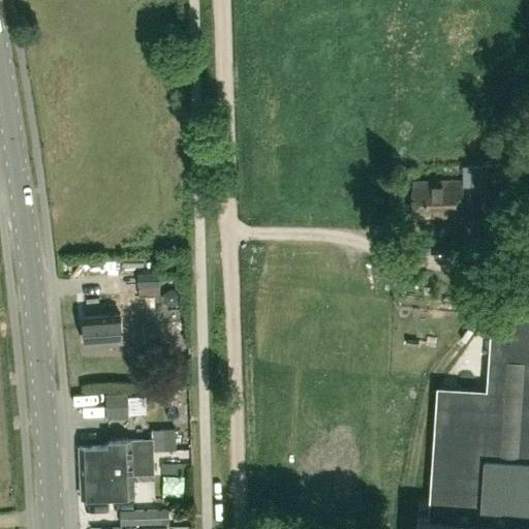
[(463,182),(413,182),(413,219),(464,218),(463,182)]
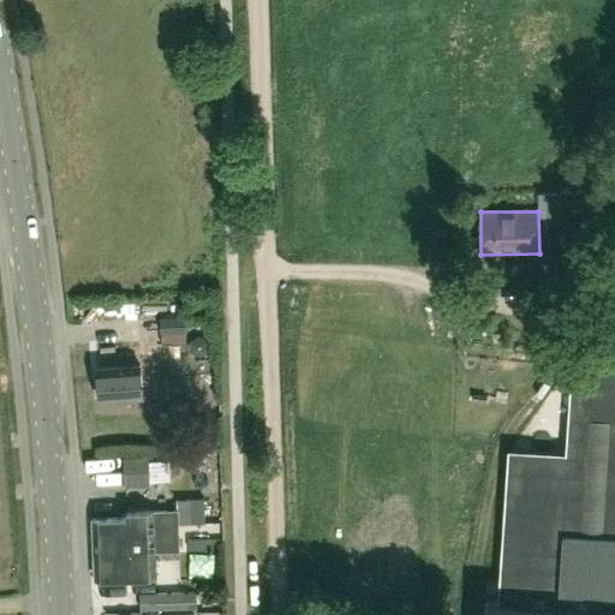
[(607,263),(563,262),(562,284),(607,284),(607,263)]
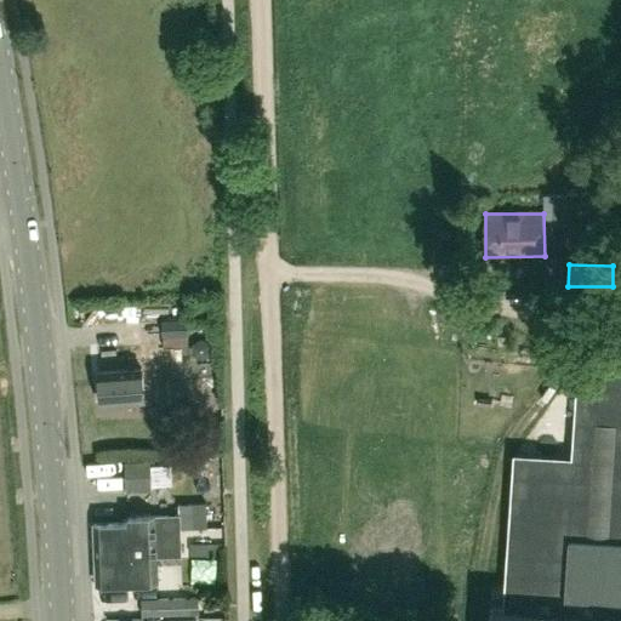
[(212,300),(194,301),(194,311),(214,309),(212,300)]
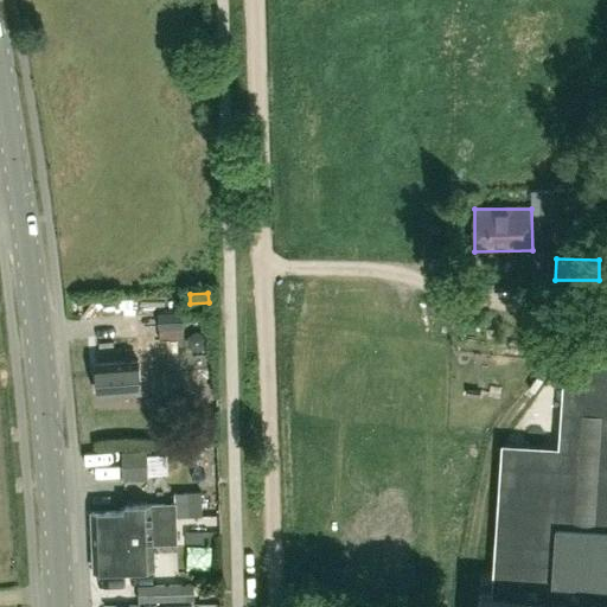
[(160,314),(160,339),(184,338),(183,326),(183,313),(160,314)]
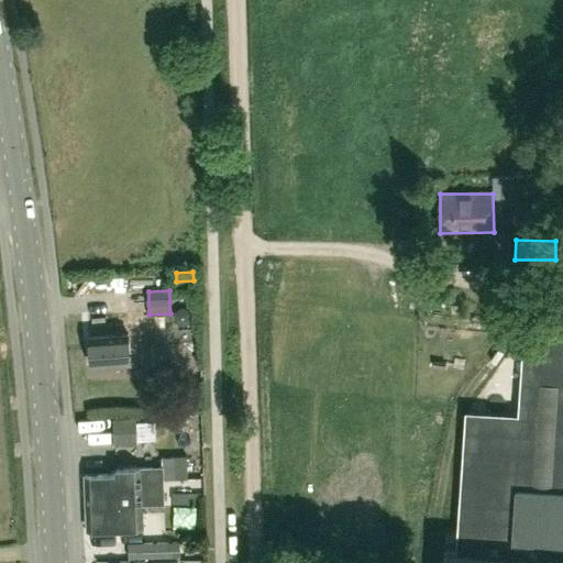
[(143,329),(145,328),(144,316),(128,317),(129,332),(90,335),(92,365),(132,362),(132,361),(145,360),(143,329)]
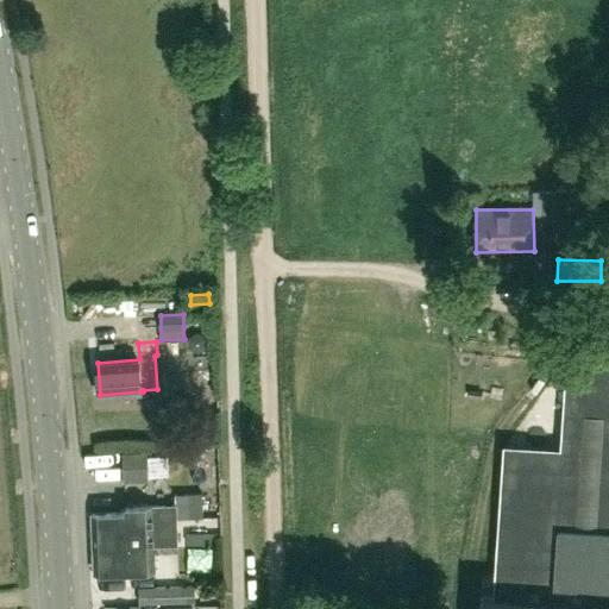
[(608,608),(608,357),(581,356),(567,356),(562,450),(504,447),(494,598),(481,597),(478,608),(608,608)]
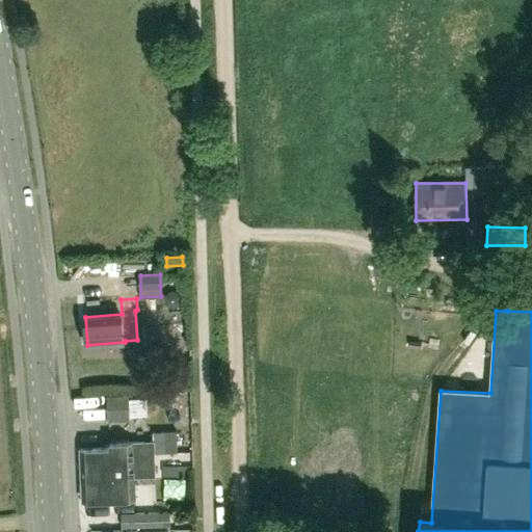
[(129,420),(129,415),(128,397),(128,395),(107,396),(108,421),(129,420)]
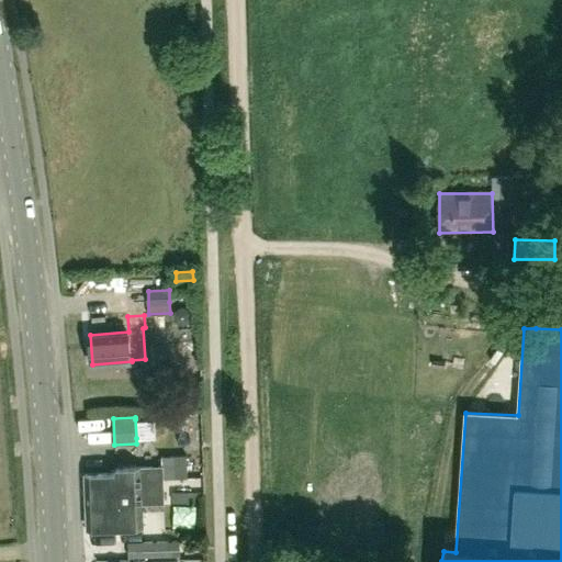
[(141,479),(163,478),(188,476),(187,454),(161,456),(163,467),(116,468),(116,472),(85,473),(86,504),(87,504),(117,502),(117,490),(120,489),(120,482),(141,481),(141,479)]
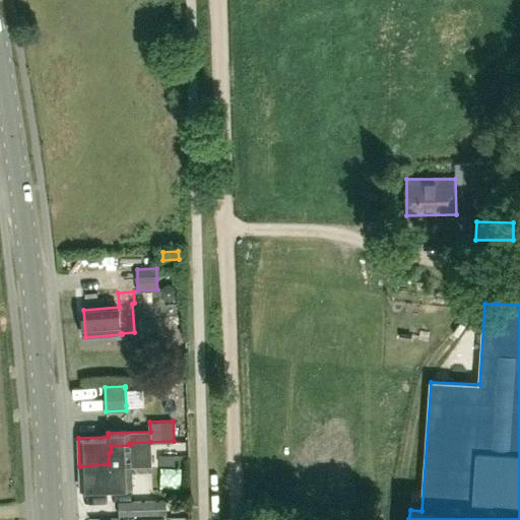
[(151,463),(150,442),(130,443),(130,445),(111,446),(111,452),(109,453),(109,464),(80,466),(81,488),(132,485),(132,464),(151,463)]
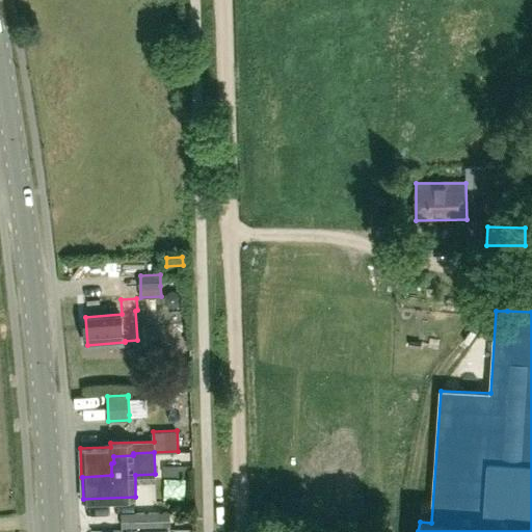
[(179,471),(179,493),(201,493),(202,472),(179,471)]
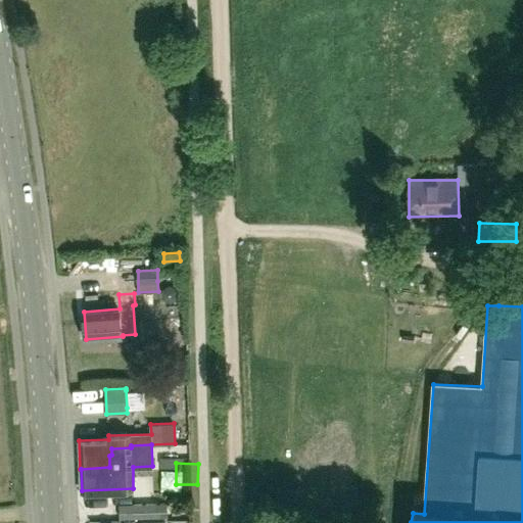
[(120,516),(164,514),(163,502),(120,504),(120,516)]
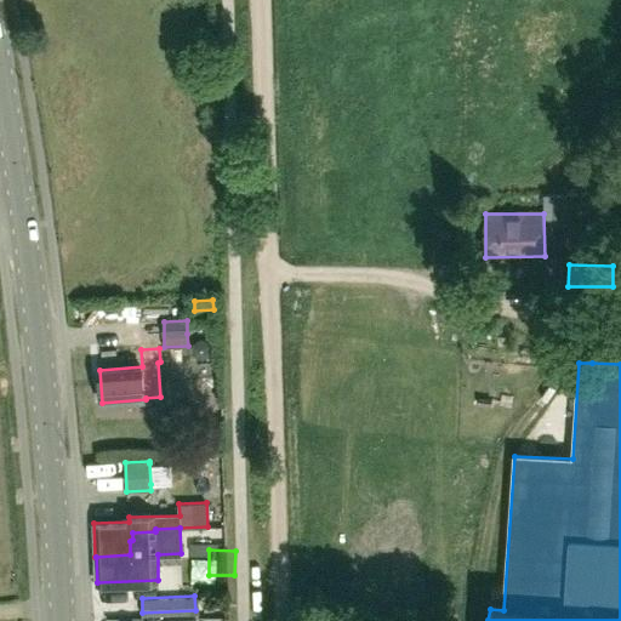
All buildings are outlined.
